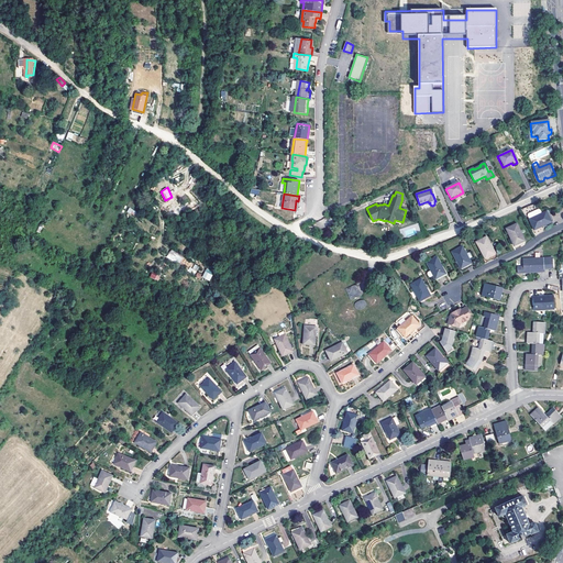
[(528,214),(531,219),(543,212),(541,209),(539,209),(528,214)]
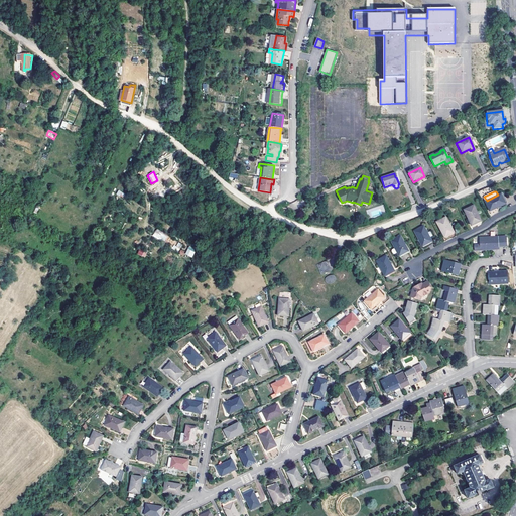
[(502,194),(487,201),(491,211),(507,203),(502,194)]
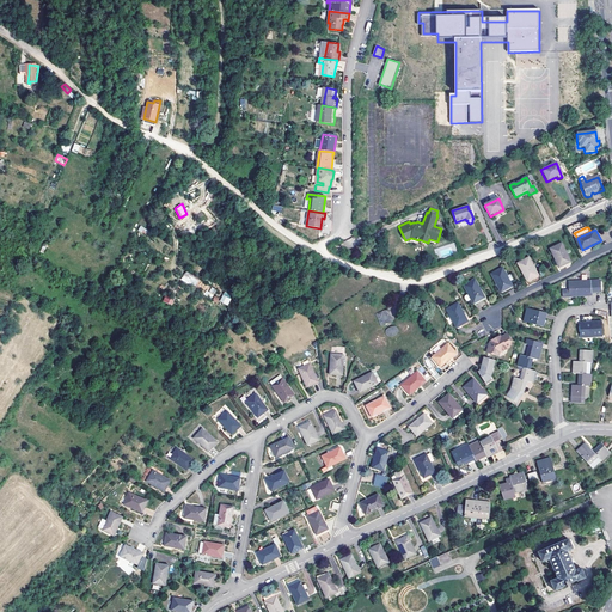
[(571,262),(562,244),(551,250),(561,268),(571,262)]
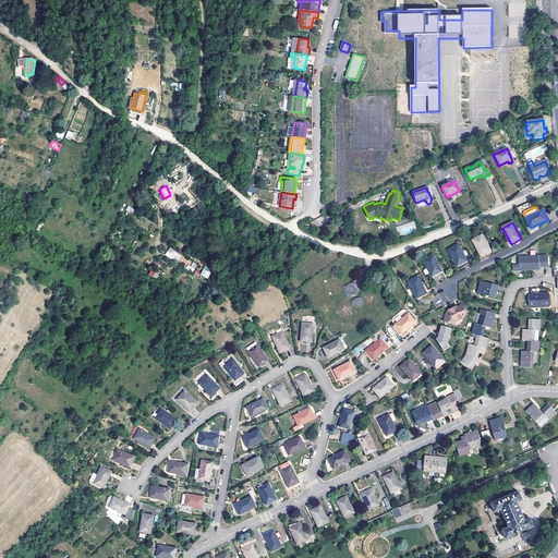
[(493,254),(484,237),(474,241),(482,258),(493,254)]
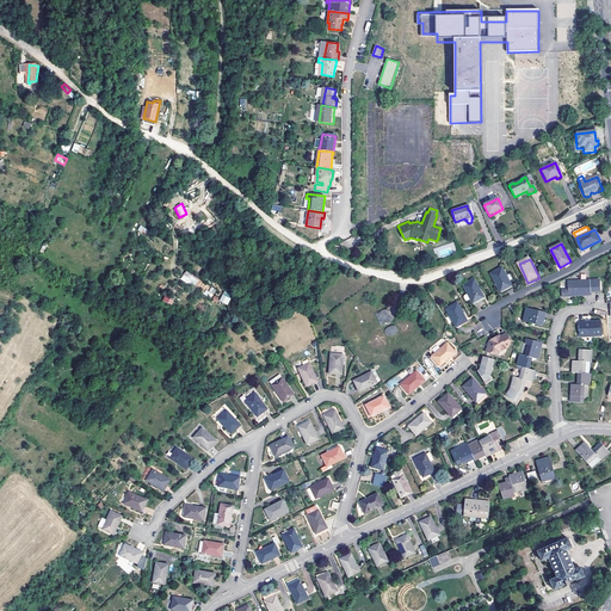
[(513,288),(504,269),(493,273),(501,292),(513,288)]
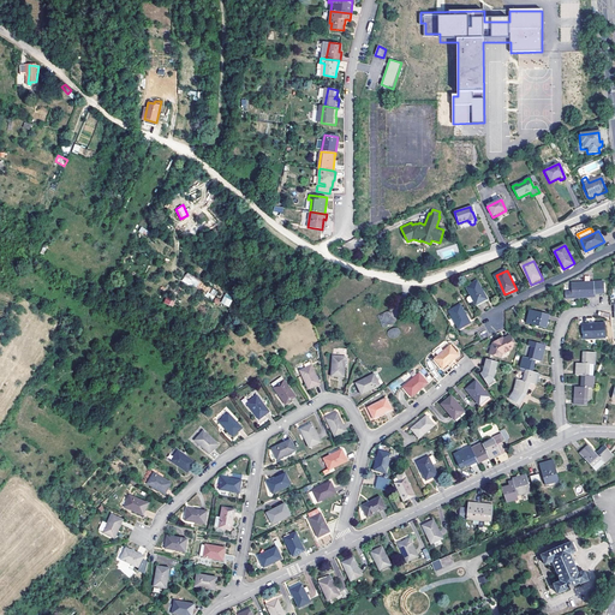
[(181,280),(195,288),(199,281),(187,273),(181,280)]
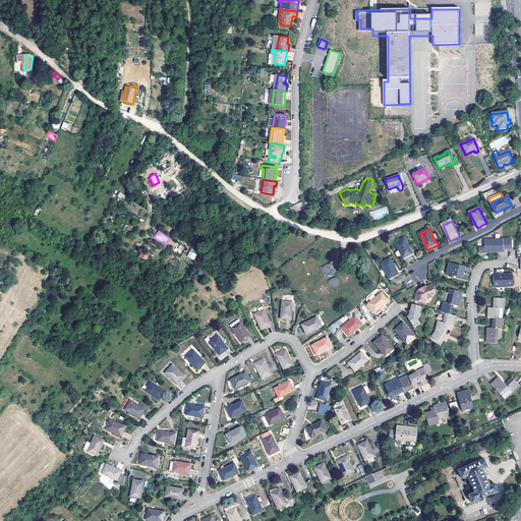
[(413,254),(405,238),(396,243),(403,258),(413,254)]
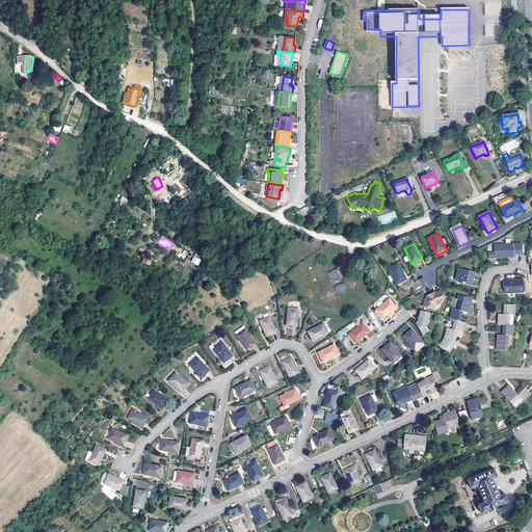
[(184,259),(188,253),(173,244),(169,250),(184,259)]
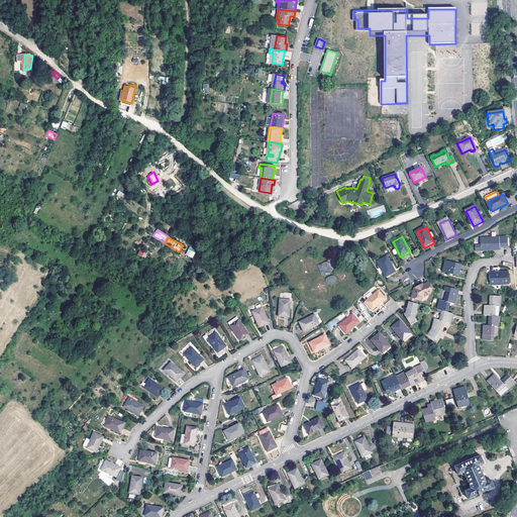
[(480,246),(480,245),(477,245),(477,250),(500,249),(500,245),(508,245),(508,237),(481,238),(482,245),(482,246),(480,246)]
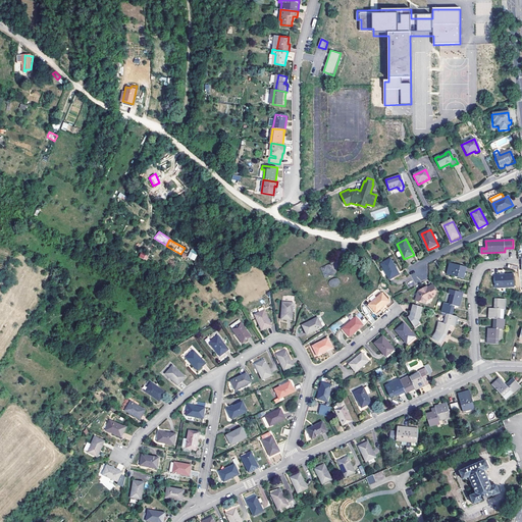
[(188,258),(195,260),(198,252),(191,249),(188,258)]
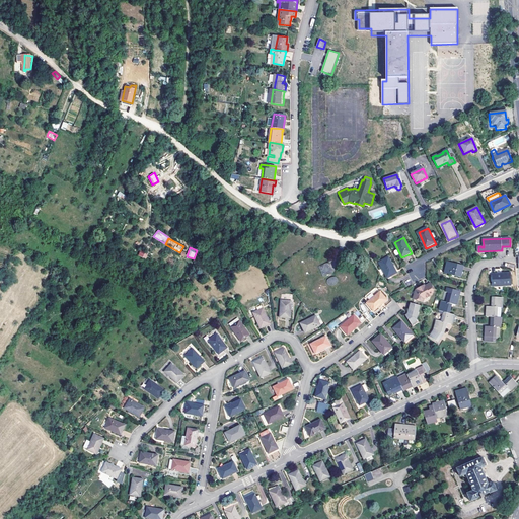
[(396,274),(389,257),(379,263),(387,278),(396,274)]
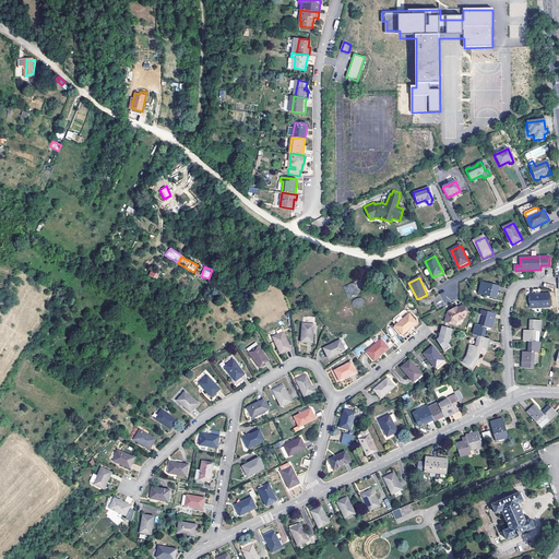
[(357,292),(353,281),(342,285),(346,296),(357,292)]
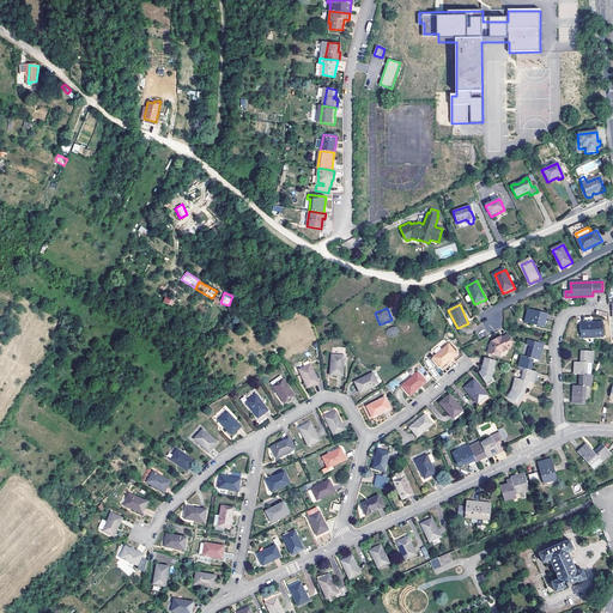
[(544,327),(547,313),(529,309),(526,322),(544,327)]
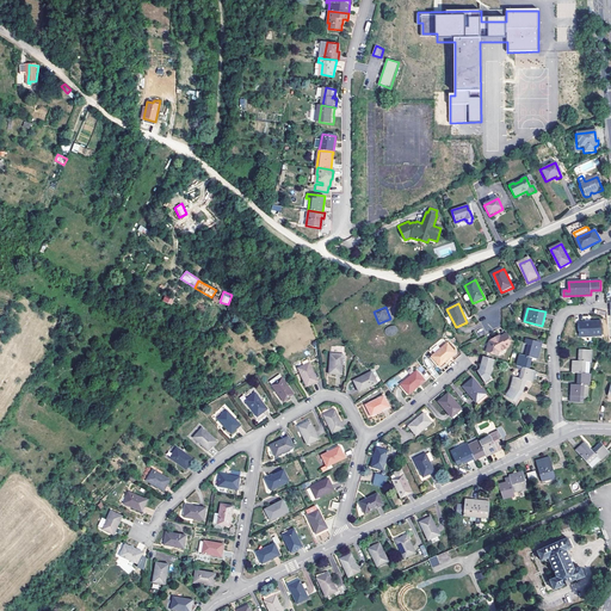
[(585,321),(584,319),(579,319),(580,335),(603,335),(602,321),(585,321)]
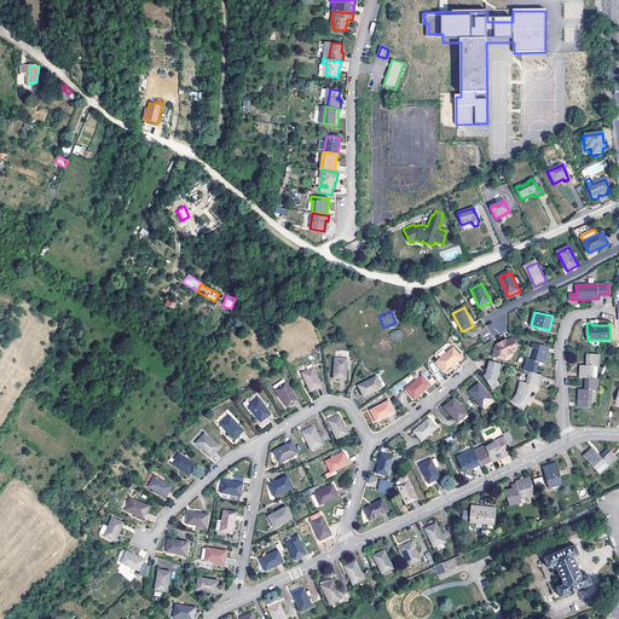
[(502,341),(503,342),(497,346),(493,356),(502,358),(507,356),(518,350),(519,343),(515,336),(508,340),(507,339),(502,341)]
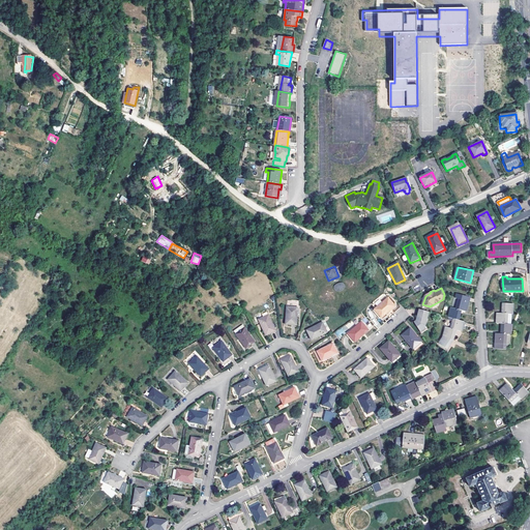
[(455,297),(459,298),(455,307),(451,306),(448,317),(453,318),(459,319),(462,310),(466,311),(470,297),(457,293),(455,297)]
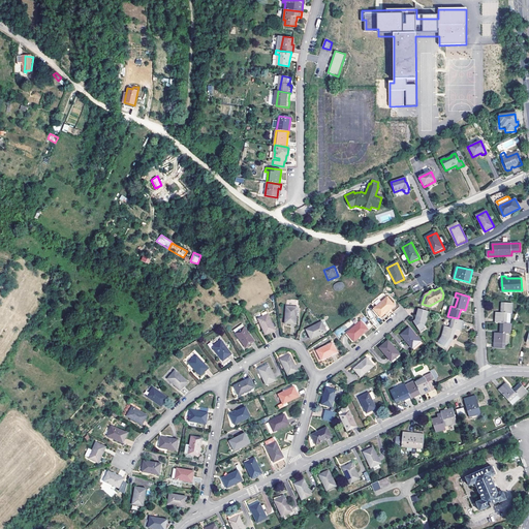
[(395,306),(387,297),(373,308),(380,316),(395,306)]
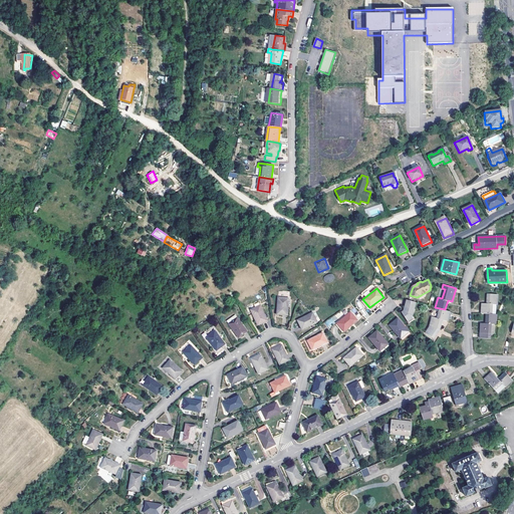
[(496,314),(497,304),(498,294),(489,293),(488,303),(483,303),(482,313),(487,313),(496,314)]
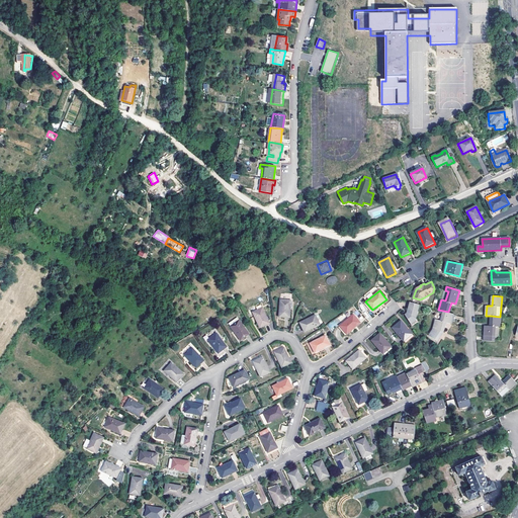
[(289,315),(290,297),(280,296),(278,314),(289,315)]
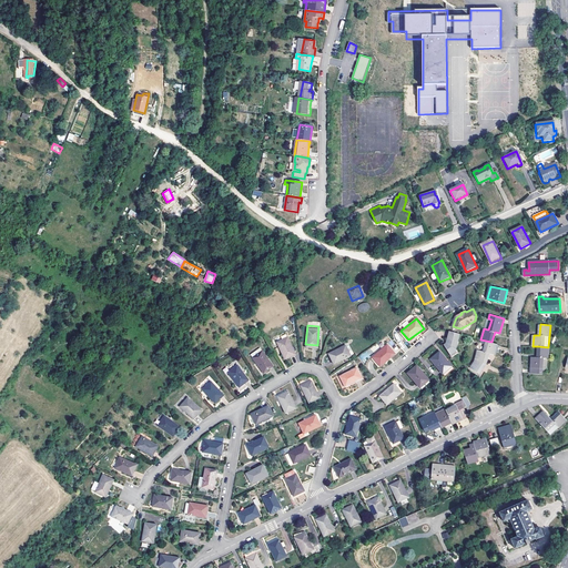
[(460,334),(452,331),(448,343),(446,344),(453,355),(458,352),(456,348),(460,334)]
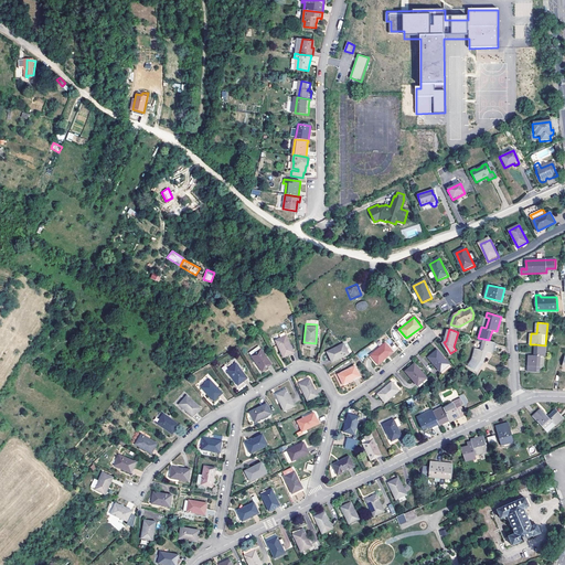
[(294,351),(286,333),(275,339),(283,355),(294,351)]
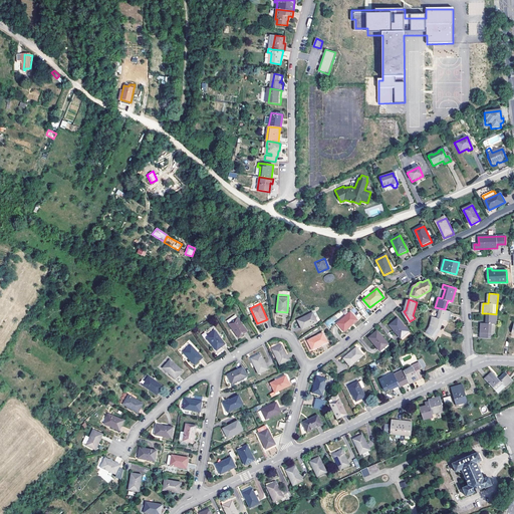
[(447,320),(450,311),(445,309),(440,308),(437,318),(433,317),(430,326),(426,333),(434,338),(440,329),(443,320),(447,320)]
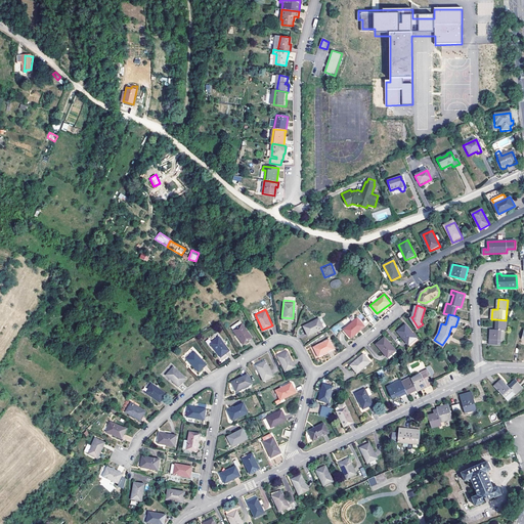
[(323,328),(318,317),(303,325),(308,336),(323,328)]
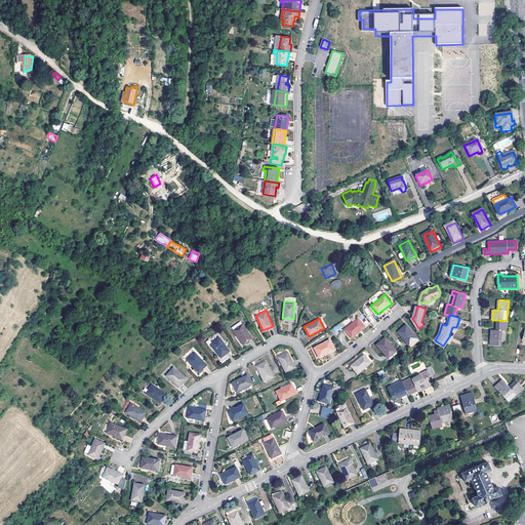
[(365,327),(358,318),(344,329),(351,337),(365,327)]
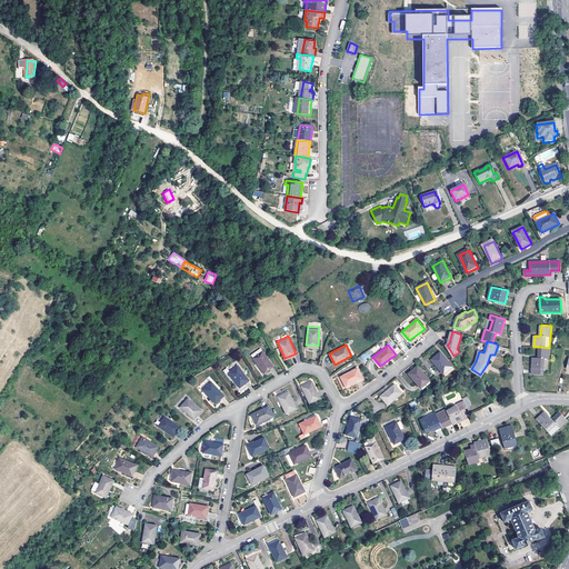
[(542,375),(543,358),(549,359),(550,348),(549,348),(539,347),(538,358),(532,358),(531,375),(542,375)]
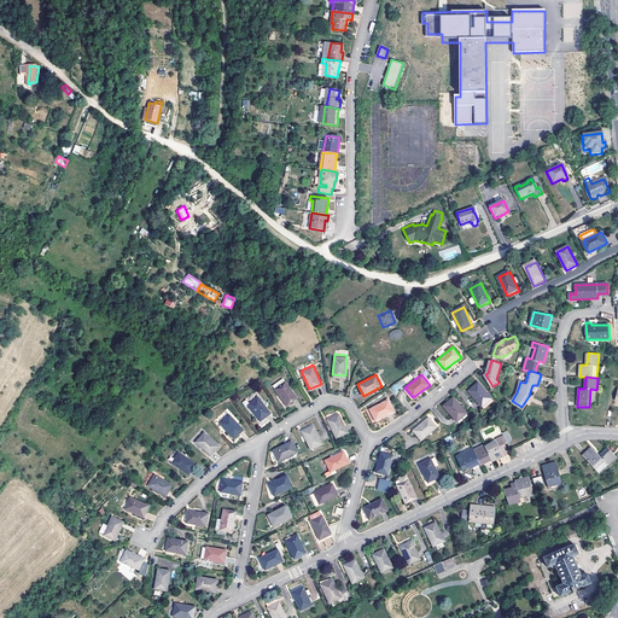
[(297,397),(285,380),(274,389),(286,404),(297,397)]
